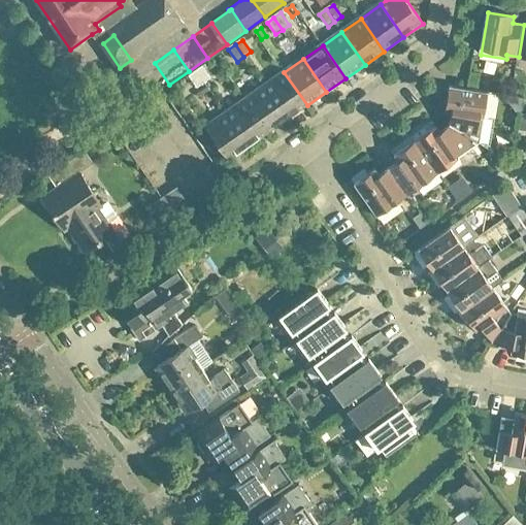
[(155,63),(135,77),(150,99),(169,85),(155,63)]
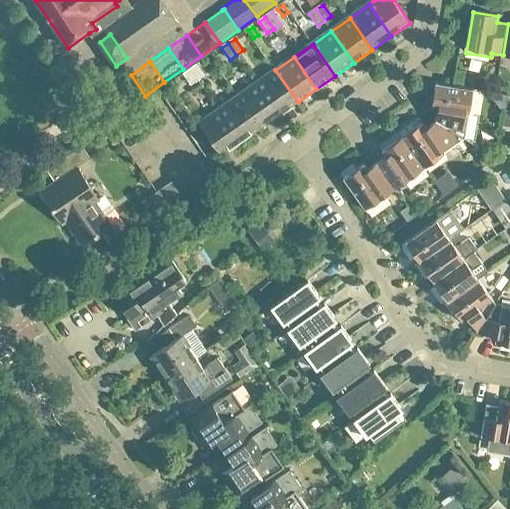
[(197,65),(191,70),(199,82),(206,77),(197,65)]
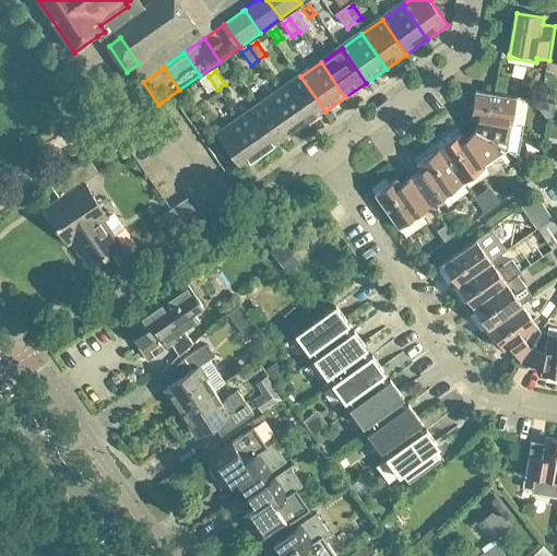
[(211,94),(217,90),(209,77),(201,81),(211,94)]
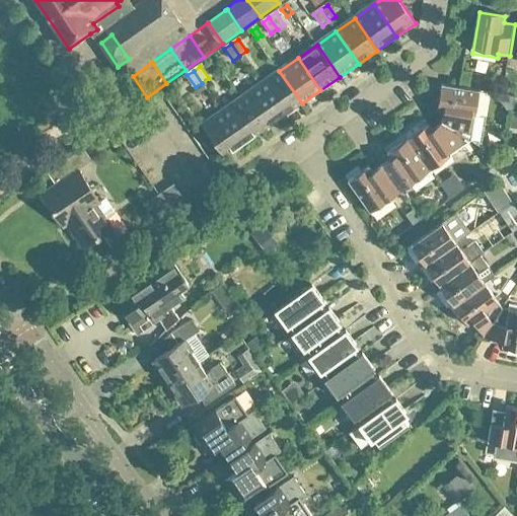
[(302,103),(279,71),(260,85),(283,117),(302,103)]
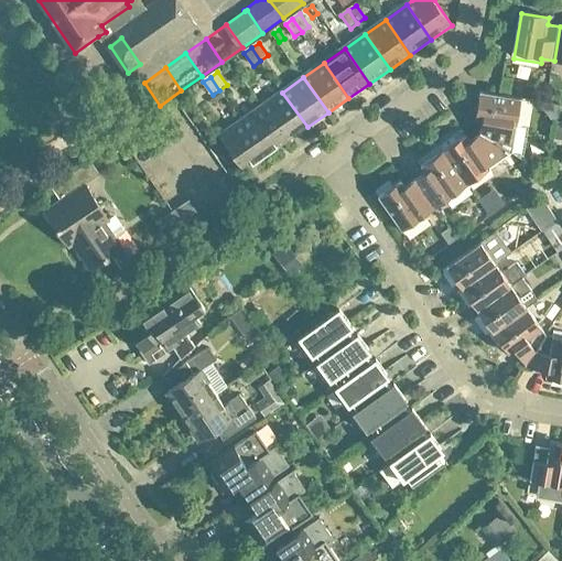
[(504,78),(501,96),(512,98),(516,81),(504,78)]
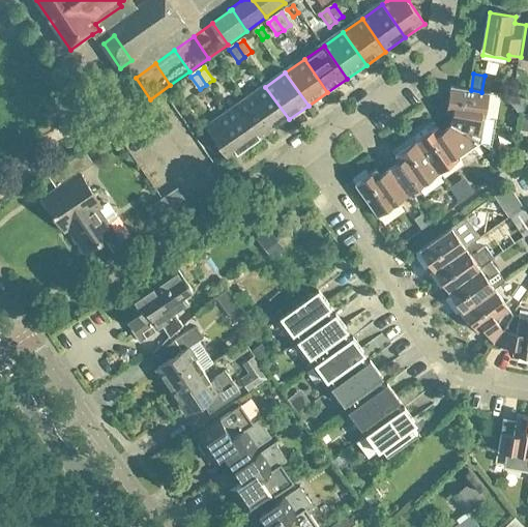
[(289,119),(265,87),(246,100),(269,134),(289,119)]
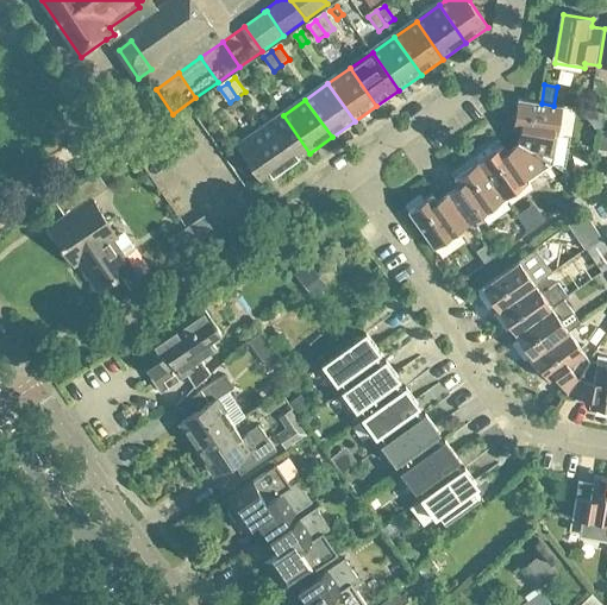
[(520,145),(555,166),(559,138),(564,138),(570,109),(554,106),(542,104),(520,100),(515,130),(523,131),(520,145)]
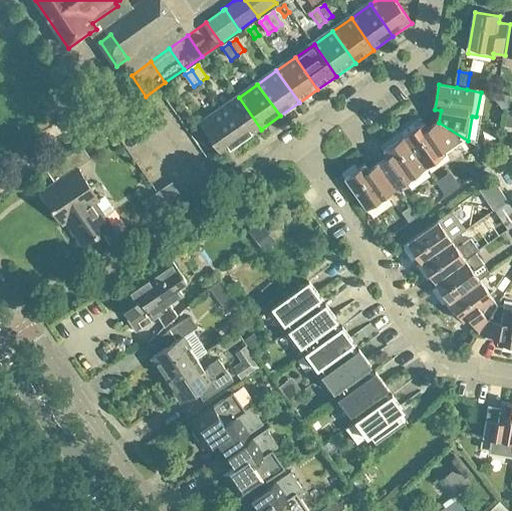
[(261,130),(239,97),(220,110),(243,143),(261,130)]
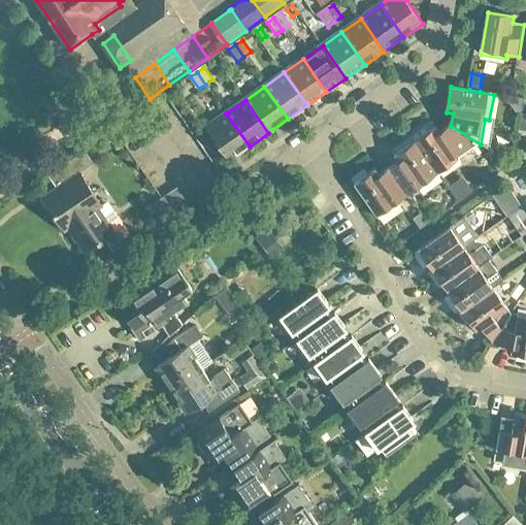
[(250,146),(226,113),(206,127),(229,160),(250,146)]
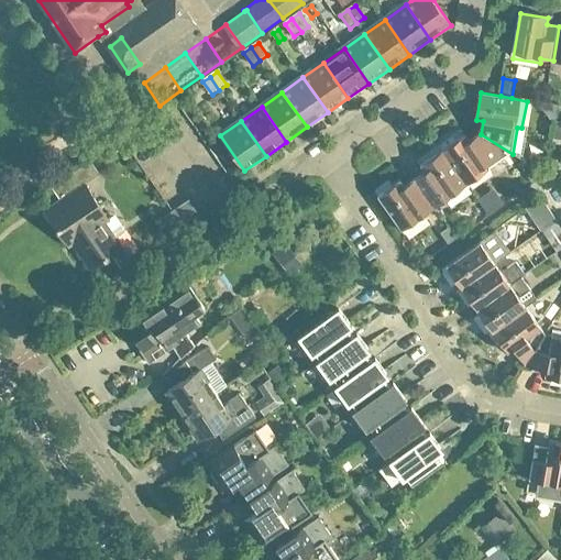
[(441,147),(471,189),(493,174),(490,169),(513,154),(481,134),(470,142),(463,132),(441,147)]
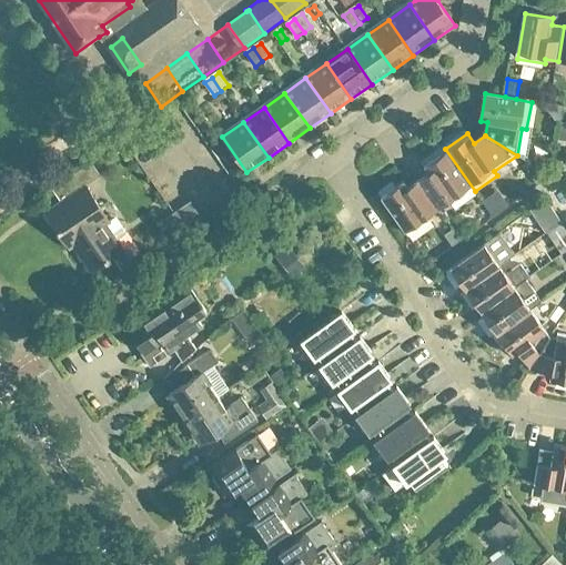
[(453,207),(475,191),(445,149),(423,164),(430,174),(420,182),(440,210),(450,203),(453,207)]
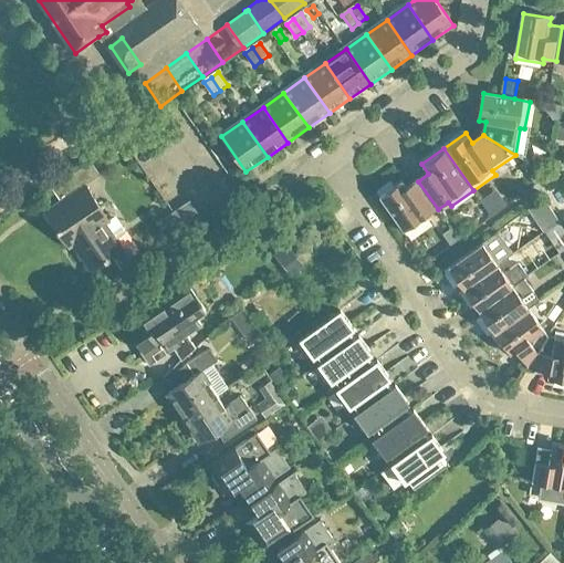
[(526,163),(523,165),(538,186),(549,177),(526,163)]
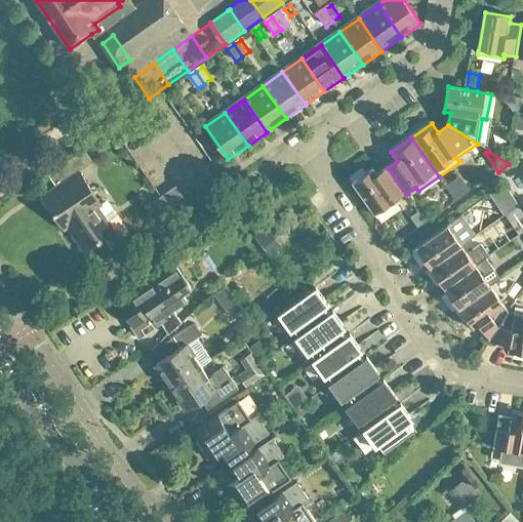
[(103,206),(81,173),(94,164),(86,152),(58,170),(67,183),(43,198),(66,231),(70,229),(85,252),(105,239),(113,252),(123,245),(121,241),(130,235),(114,210),(105,217),(98,209),(103,206)]
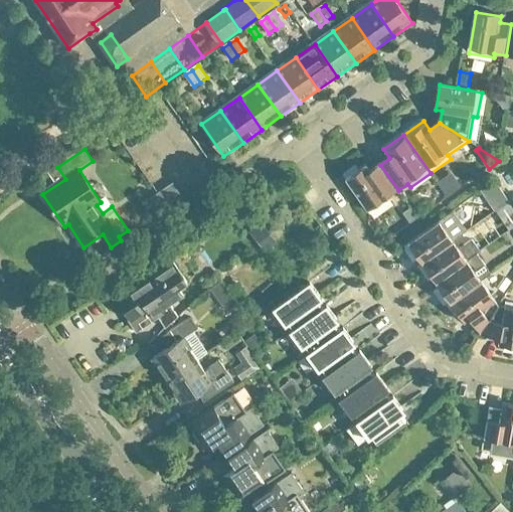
[(389,197),(398,190),(380,165),(370,172),(367,166),(360,171),(357,167),(343,176),(371,215),(391,201),(389,197)]
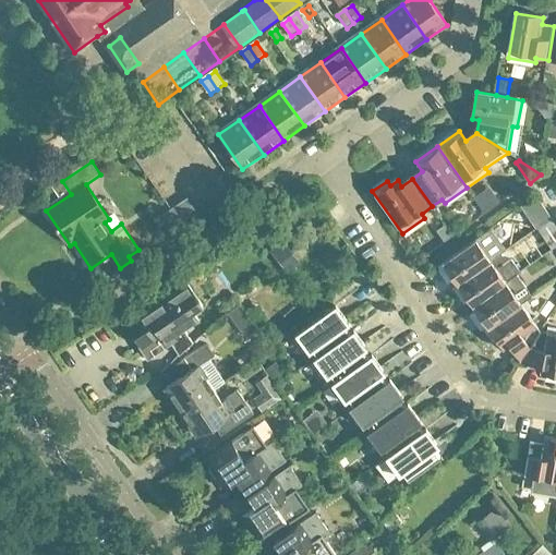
[(536,197),(522,208),(529,218),(538,230),(544,226),(553,220),(536,197)]
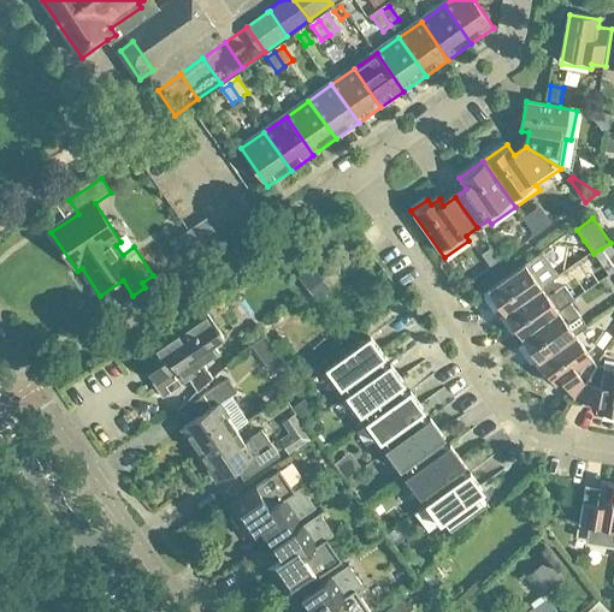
[(208,220),(190,232),(199,248),(218,236),(208,220)]
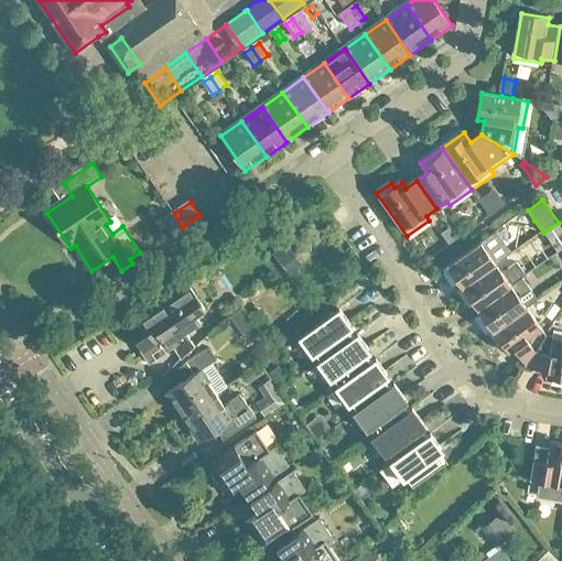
[(166,237),(182,227),(174,213),(158,224),(166,237)]
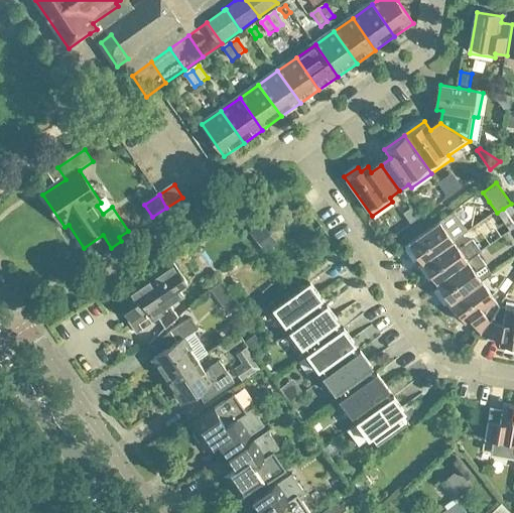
[(513,207),(511,204),(503,209),(513,224),(513,207)]
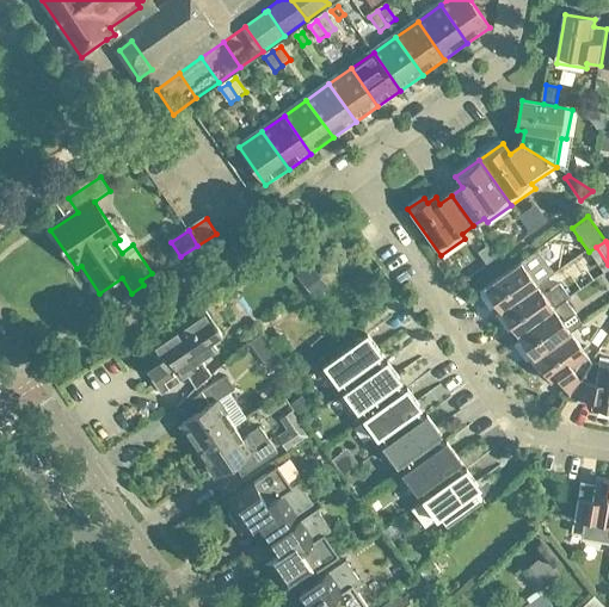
[(488,249),(479,256),(488,267),(497,261),(488,249)]
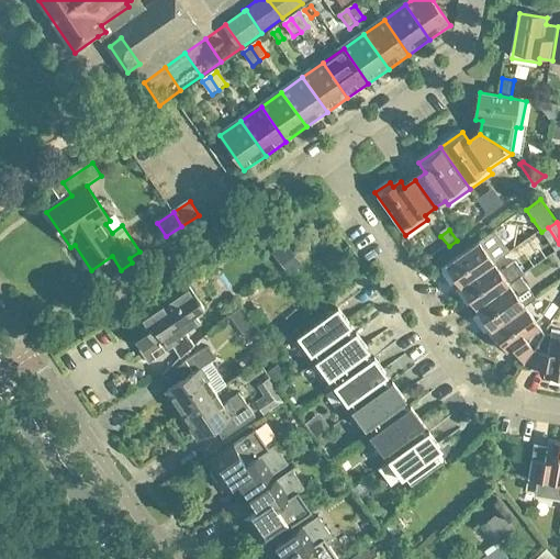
[(462,288),(495,265),(511,254),(504,246),(490,256),(480,243),(443,269),(455,287),(459,284),(461,288),(462,288)]
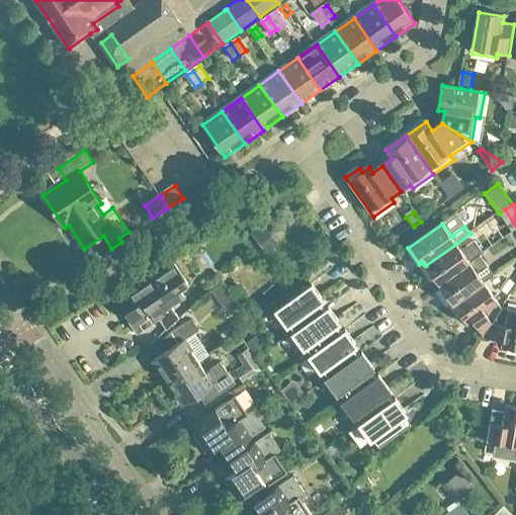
[(260,229),(252,235),(262,247),(269,242),(274,238),(264,226),(260,229)]
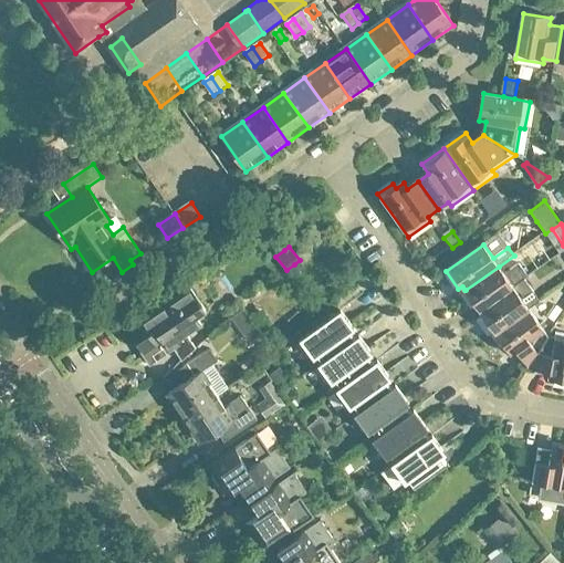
[(480,312),(529,278),(520,264),(505,275),(499,267),(466,290),(465,290),(461,292),(473,311),(478,308),(480,312)]
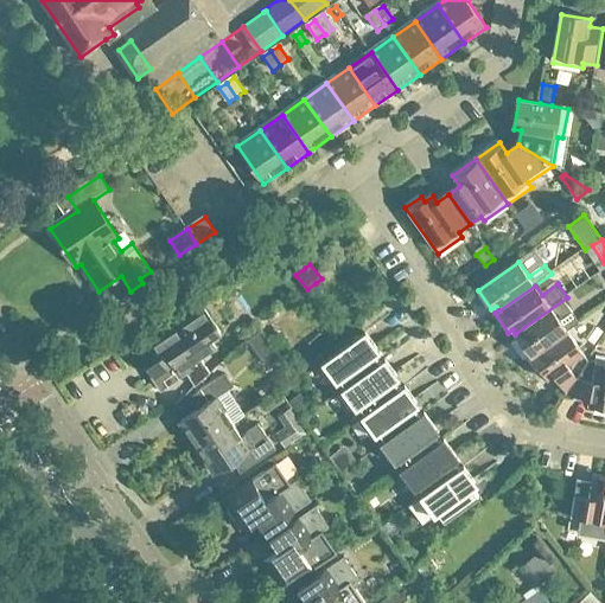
[(528,360),(568,332),(558,315),(572,305),(567,297),(515,334),(518,339),(515,341),(528,360)]
